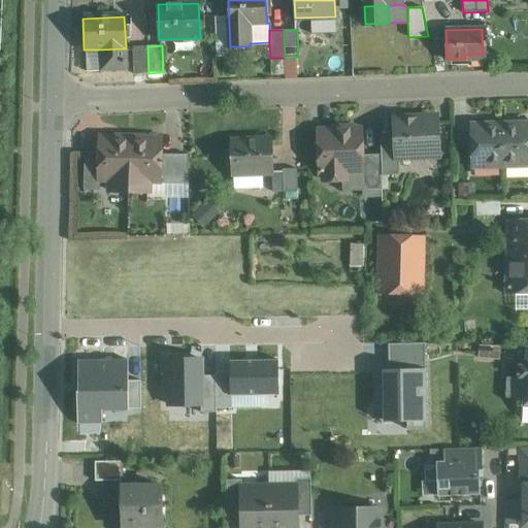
[(147,46),(133,46),(134,74),(149,73),(147,46)]
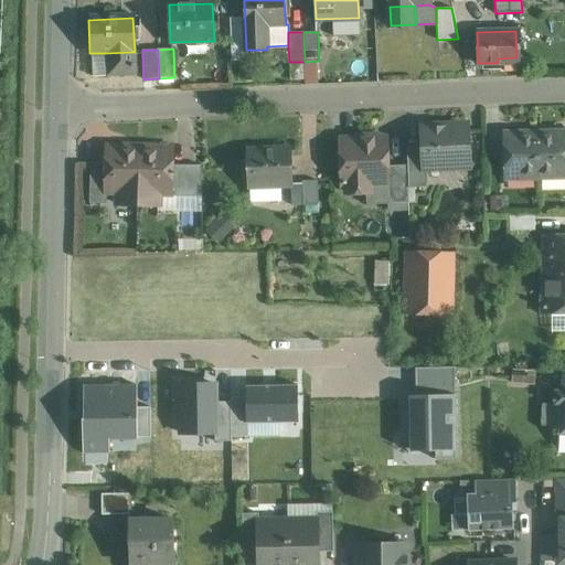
[(135,52),(105,53),(106,75),(135,74),(135,52)]
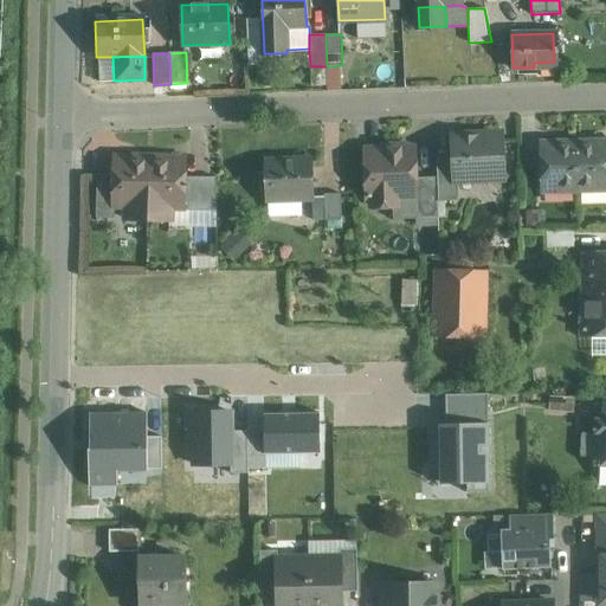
[(498,135),(455,137),(455,158),(456,179),(457,180),(488,178),(492,182),(501,182),(505,178),(505,168),(500,165),(498,135)]
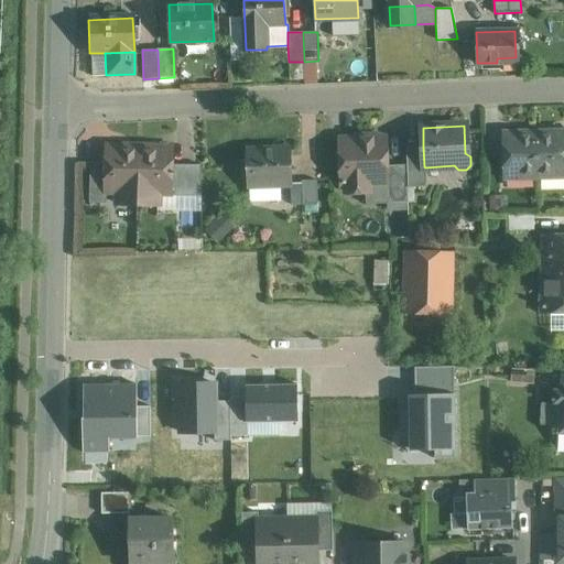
[(563,131),(535,132),(537,177),(563,176),(563,131)]
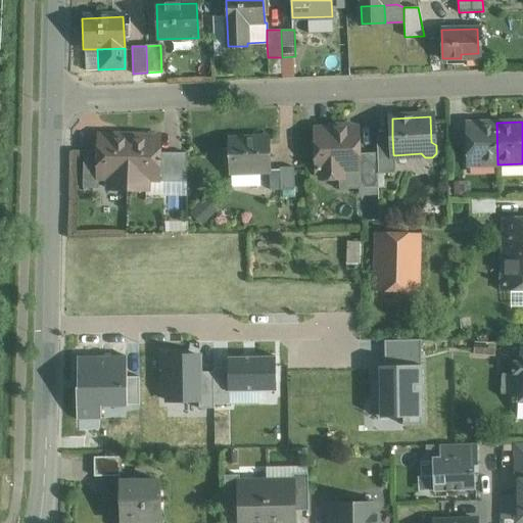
[(496,123),(466,124),(467,165),(497,164),(496,123)]
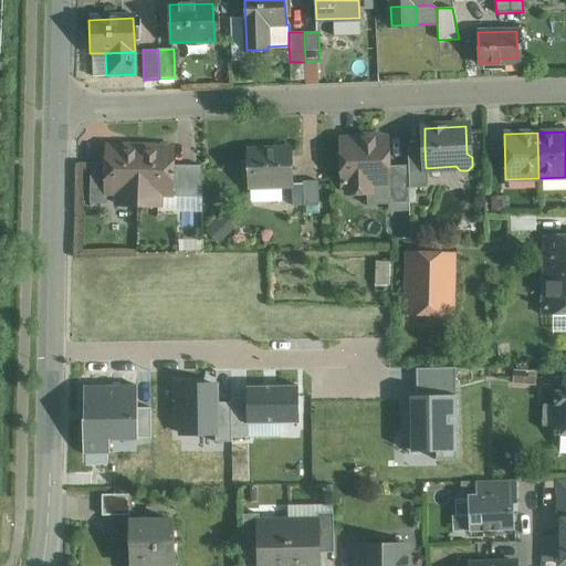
[(358,137),(356,139),(341,139),(343,186),(347,186),(347,190),(352,195),(367,194),(371,189),(371,180),(387,180),(388,180),(388,166),(387,138),(368,138),(365,136),(358,137)]
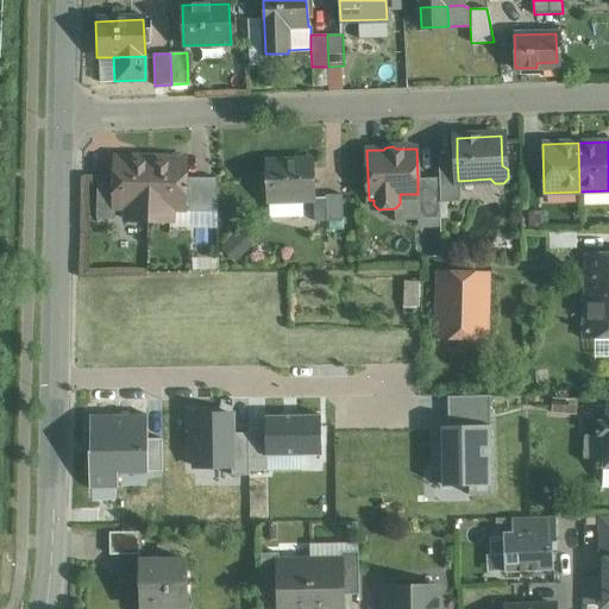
[(142,159),(115,159),(114,176),(113,206),(115,206),(129,206),(127,220),(149,221),(150,158),(144,158),(142,159)]
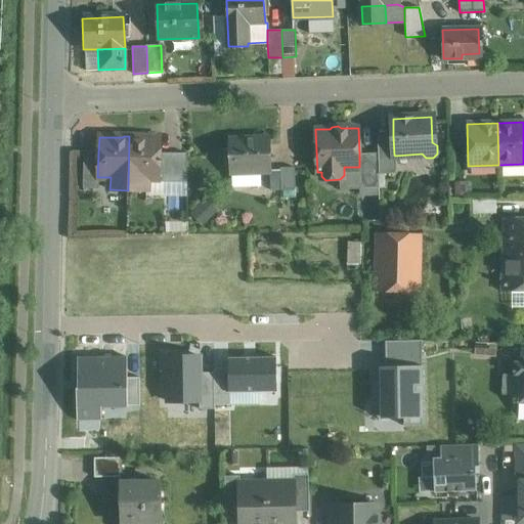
[(161,138),(137,138),(135,136),(129,136),(128,190),(146,190),(146,178),(158,178),(159,178),(160,153),(161,138)]
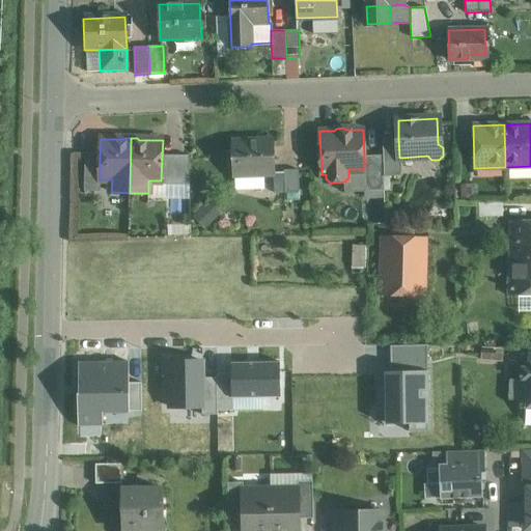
[(398,138),(382,139),(383,156),(384,176),(401,175),(400,158),(399,157),(398,138)]
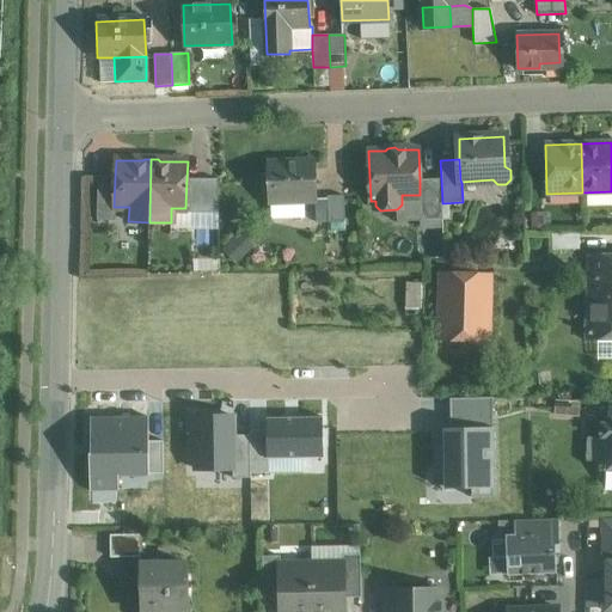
[(317,160),(269,160),(270,207),(316,207),(317,207),(317,200),(317,160)]
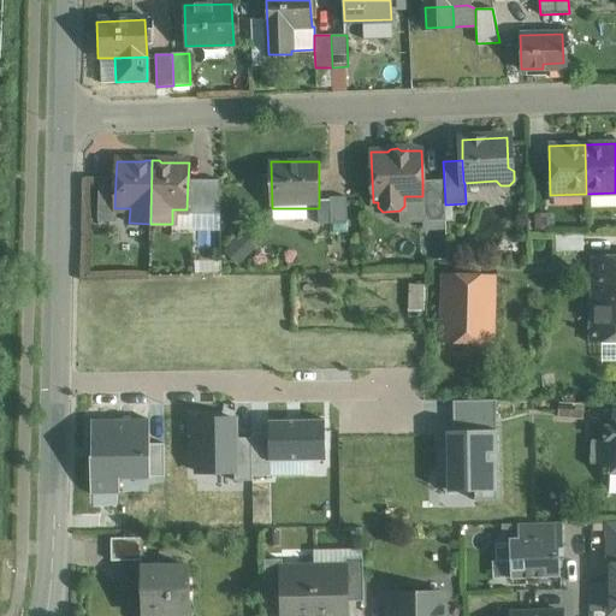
[(116,178),(99,178),(98,221),(116,221),(117,208),(114,208),(116,178)]
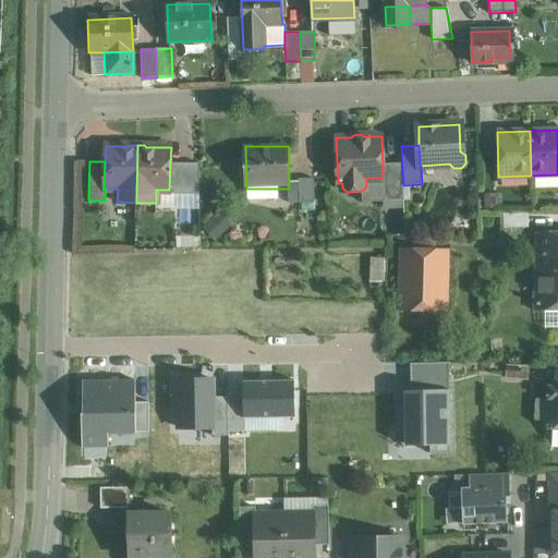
[(198,164),(170,162),(169,190),(168,190),(168,193),(199,194),(198,164)]
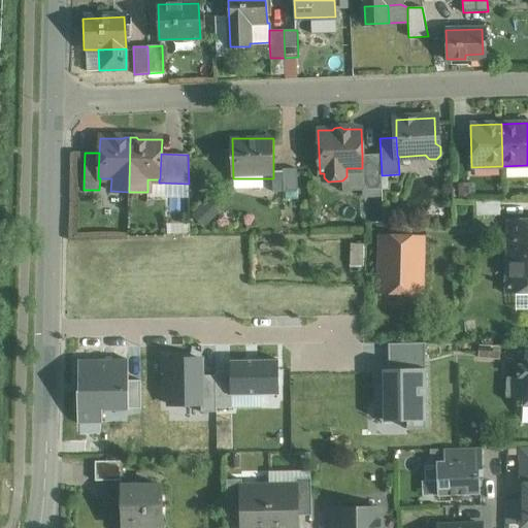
[(381,155),(362,155),(362,168),(361,168),(362,191),(383,190),(382,175),(381,155)]
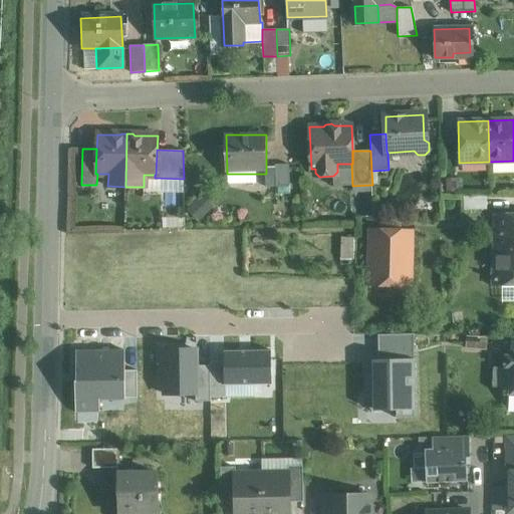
[(291,164),(276,165),(277,167),(277,187),(277,190),(292,189),(291,164)]
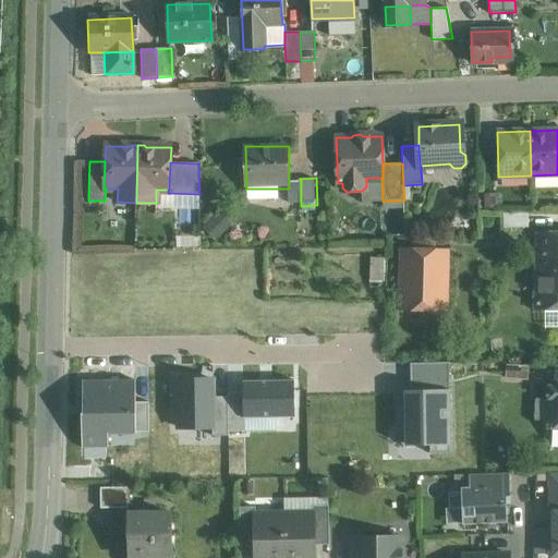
[(289,189),(288,189),(288,203),(301,203),(301,181),(289,182),(289,189)]
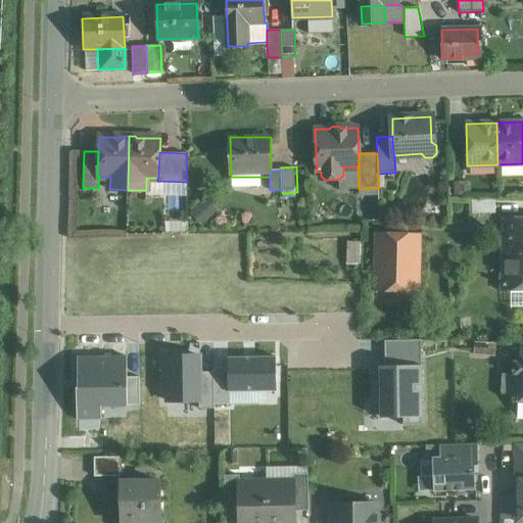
[(522,217),(503,218),(501,290),(522,289),(522,217)]
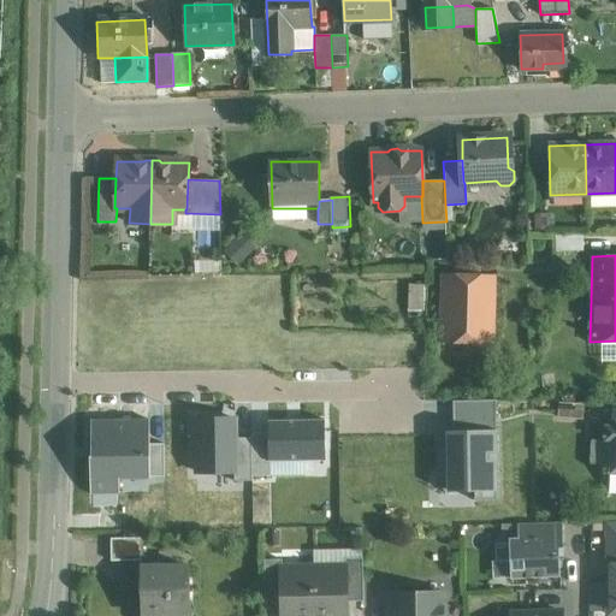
[(496,276),(442,274),(440,342),(493,343),(496,276)]
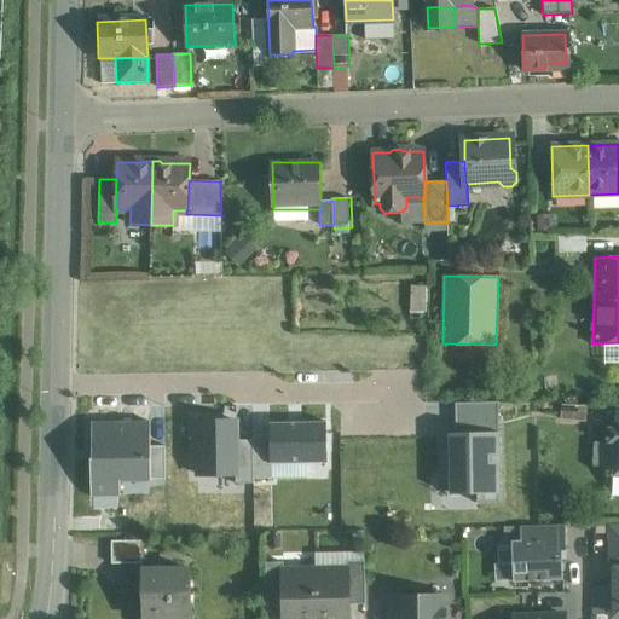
[(426,288),(411,288),(411,312),(426,312),(426,288)]
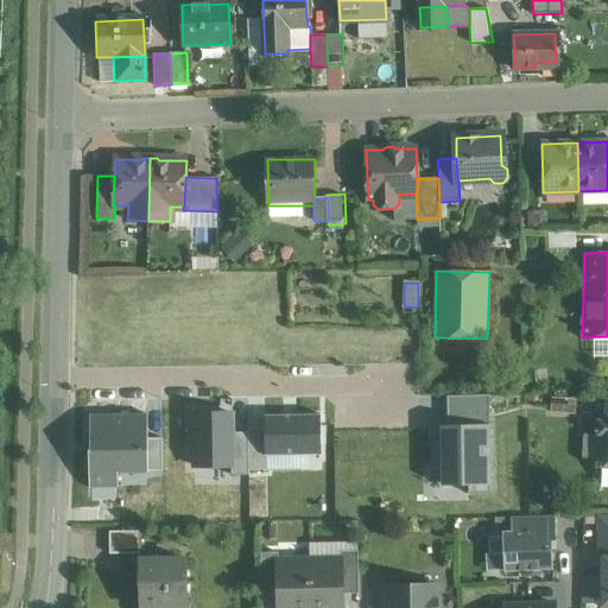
[(488,394),(448,394),(449,426),(442,426),(443,483),(470,483),(470,493),(491,492),(488,394)]
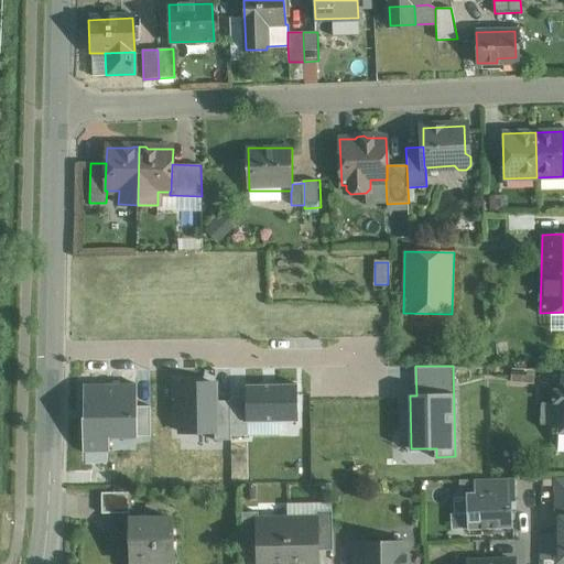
[(563,370),(562,370),(560,390),(554,390),(553,404),(560,404),(559,425),(557,434),(563,434),(563,370)]
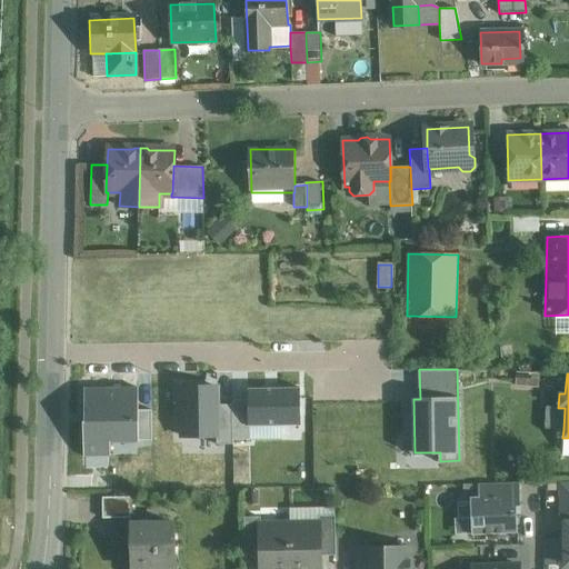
[(219,388),(180,388),(181,440),(218,440),(218,448),(235,448),(233,439),(233,408),(219,408),(219,388)]
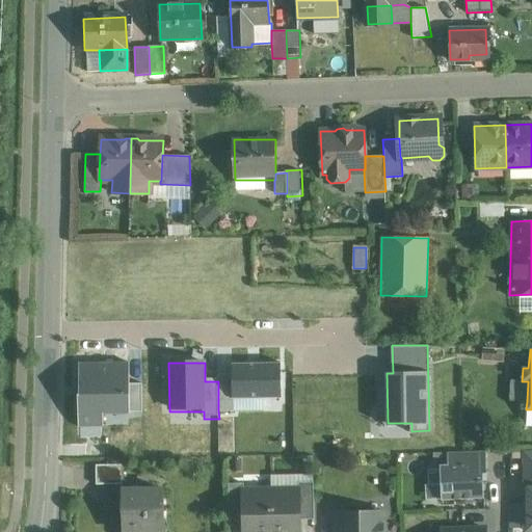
[(280,364),(233,365),(233,374),(218,374),(218,381),(218,410),(234,409),(233,397),(281,397),(280,364)]
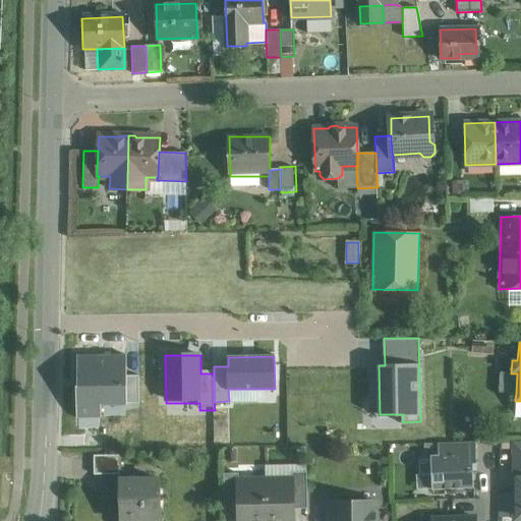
[(125,359),(78,358),(77,419),(101,419),(101,406),(138,407),(138,378),(125,377),(125,359)]
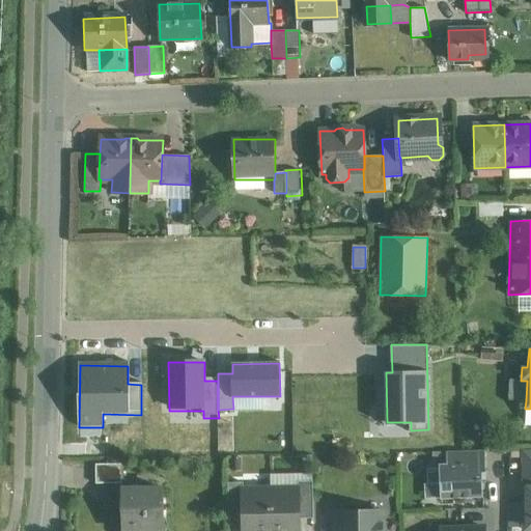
[(526,400),(527,381),(521,381),(510,380),(509,399),(526,400)]
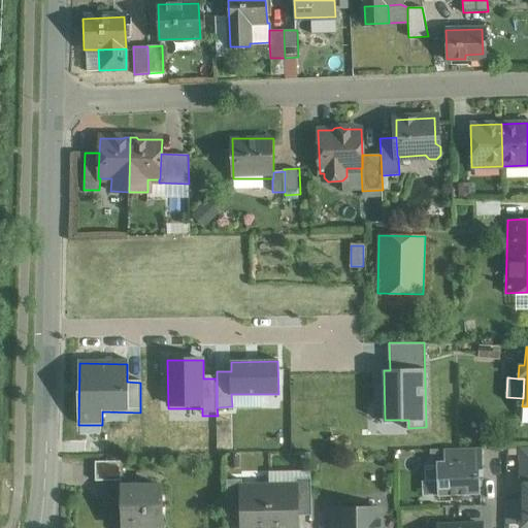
[(482,448),(444,450),(444,462),(436,462),(438,496),(480,494),(479,469),(483,469),(482,448)]
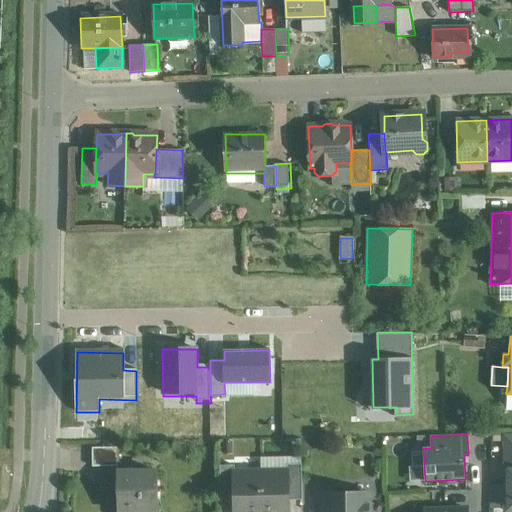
[(116,448),(91,449),(92,466),(117,466),(116,448)]
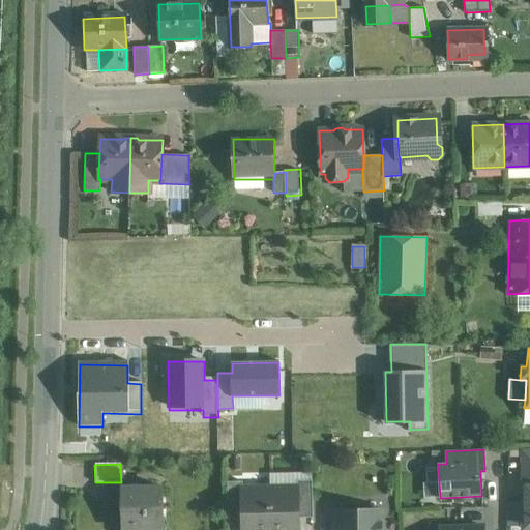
[(313,518),(312,480),(296,480),(297,488),(298,488),(298,518),(313,518)]
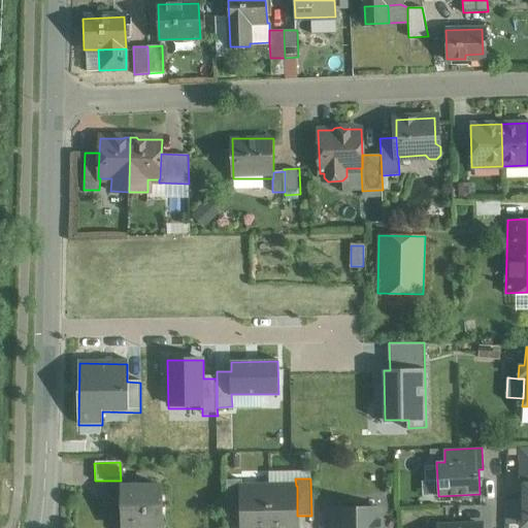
[(242,487),(241,480),(227,480),(227,517),(241,517),(240,487),(242,487)]
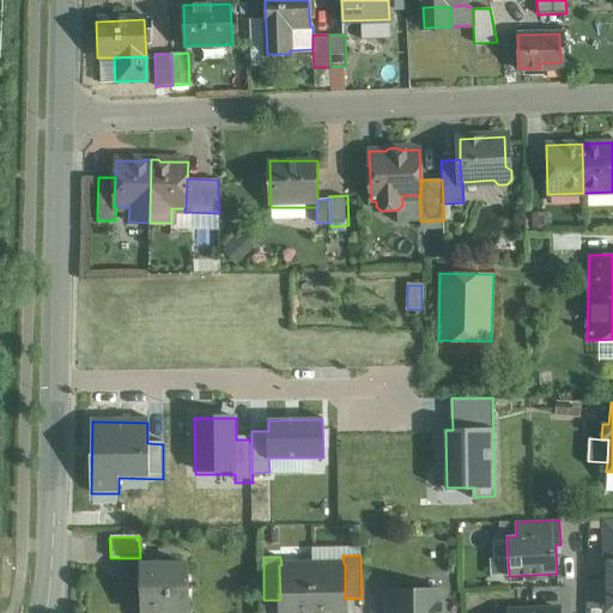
[(188,564),(140,565),(141,612),(189,610),(188,564)]
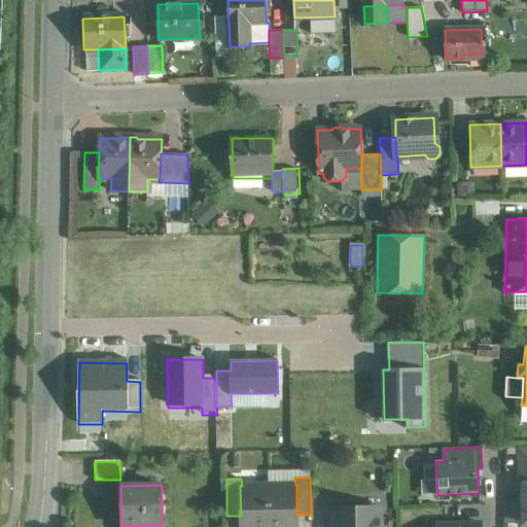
[(242,486),(240,486),(241,516),(241,526),(269,526),(268,485),(242,486)]
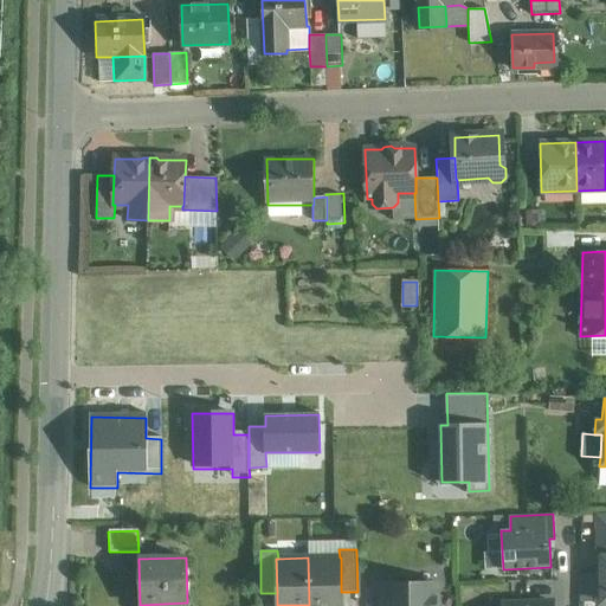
[(340,558),(308,558),(309,605),(341,605),(341,592),(341,558),(340,558)]
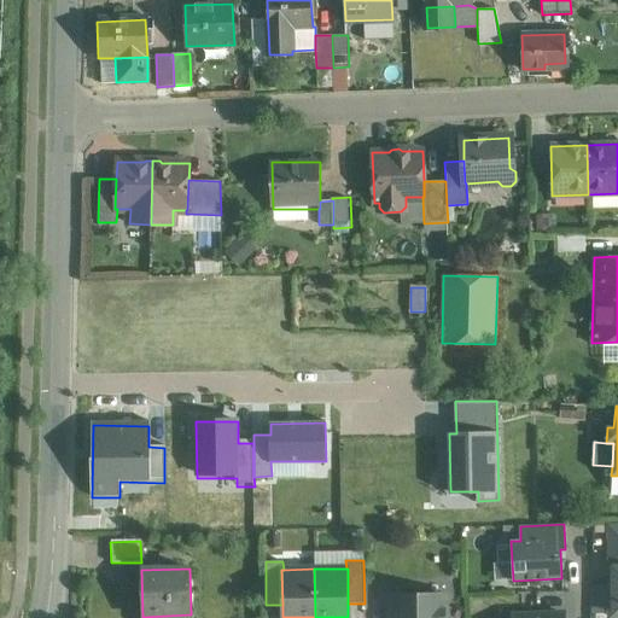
[(444,617),(444,595),(391,596),(390,617),(444,617)]
